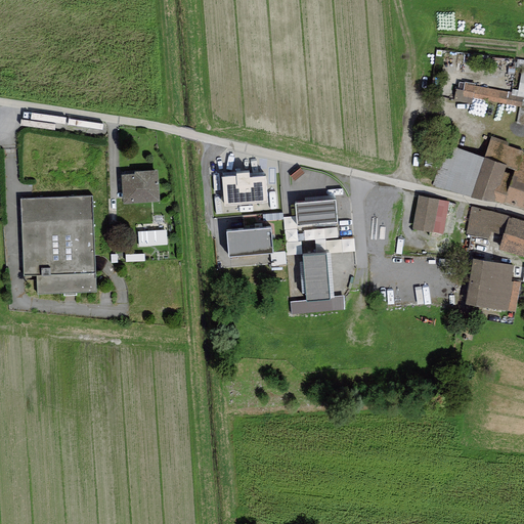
[(457,89),(455,89),(453,100),(472,104),(474,98),(521,106),(523,97),(508,94),(509,92),(475,86),(476,84),(465,82),(465,83),(459,82),(457,89)]
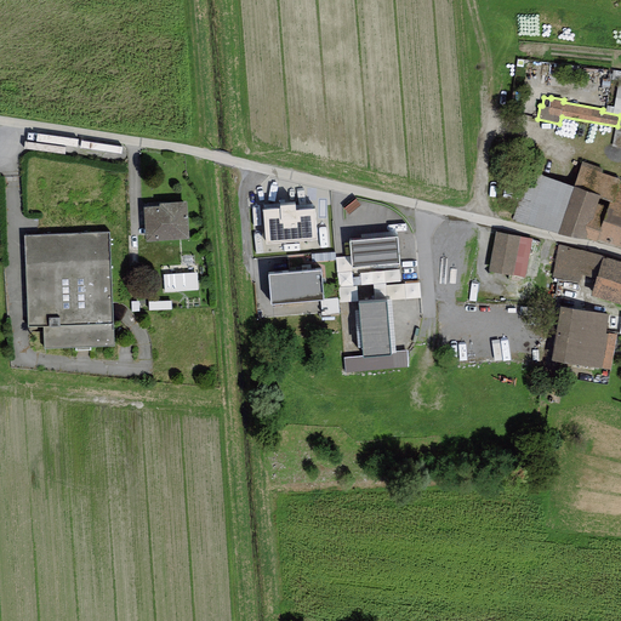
[(603,169),(581,161),(573,187),(557,234),(586,240),(620,250),(620,180),(602,174),(603,169)]
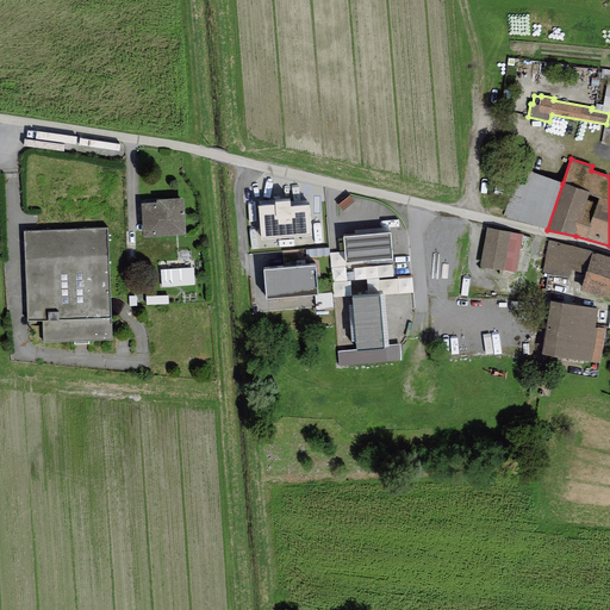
[(547,230),(562,184),(522,169),(502,218),(547,230)]
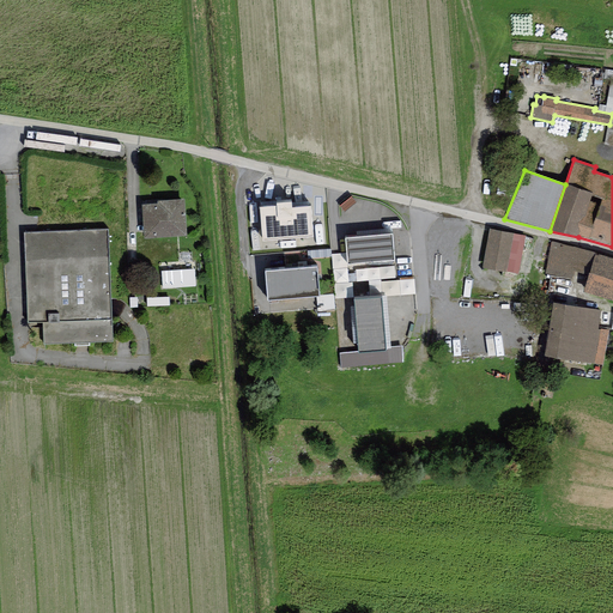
[(157,205),(141,205),(144,240),(186,236),(183,200),(157,202),(157,205)]
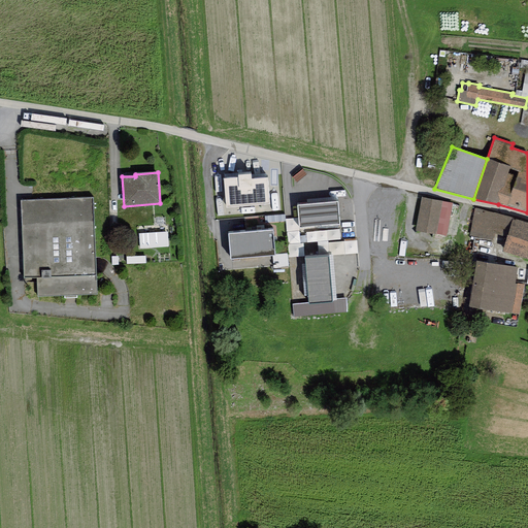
[(238,178),(223,179),(226,207),(269,204),(267,178),(252,179),(252,174),(238,175),(238,178)]
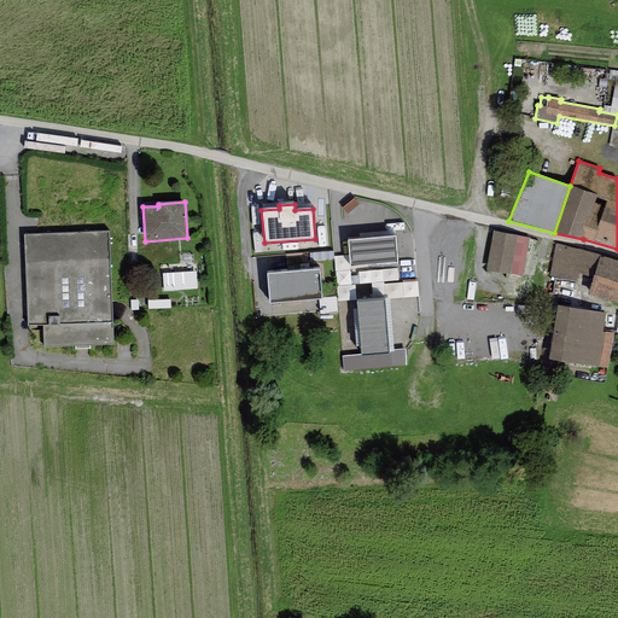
[(442,244),(455,243),(454,228),(441,229),(442,244)]
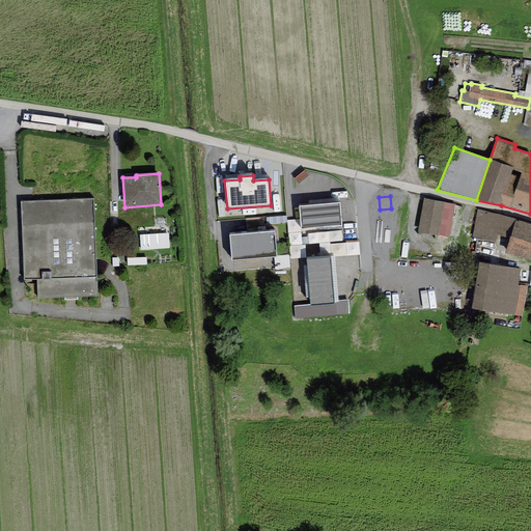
[(93,198),(23,202),(27,277),(37,277),(38,298),(99,295),(93,198)]
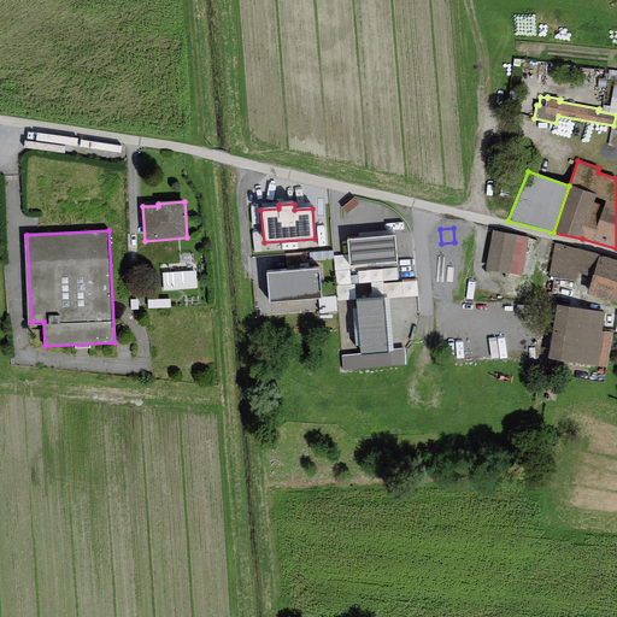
[(529,238),(492,231),(486,270),(522,276),(529,238)]
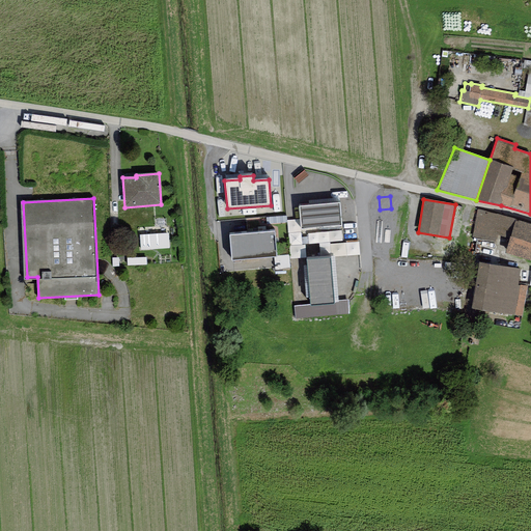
[(340,202),(299,205),(301,229),(342,225),(340,202)]
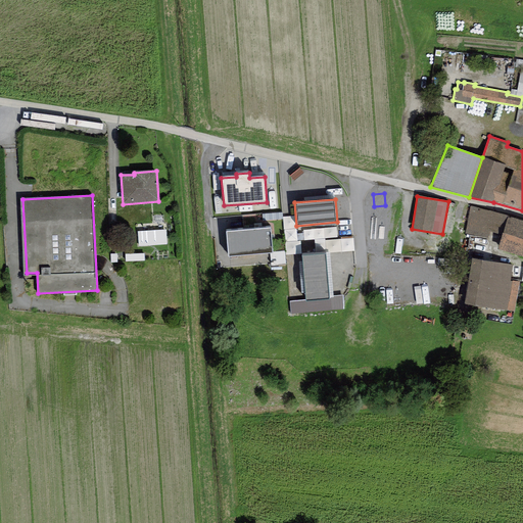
[(502,235),(508,217),(470,206),(465,234),(487,239),(490,232),(502,235)]
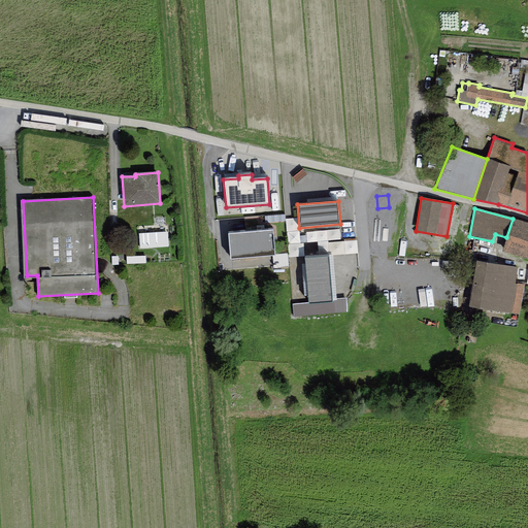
[(376,216),(376,226),(387,226),(387,216),(376,216)]
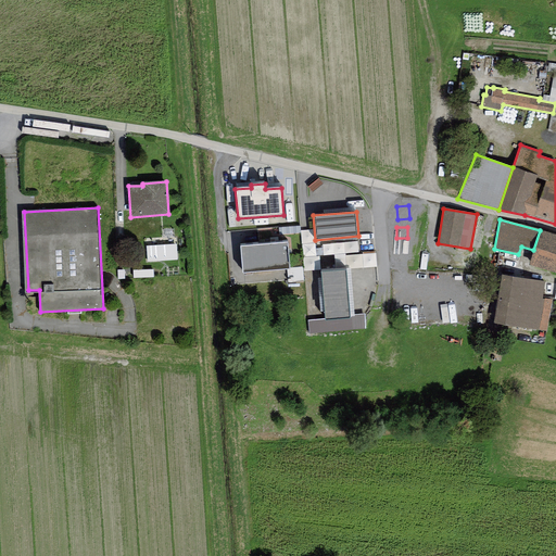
[(555,273),(555,235),(540,230),(533,250),(529,265),(555,273)]
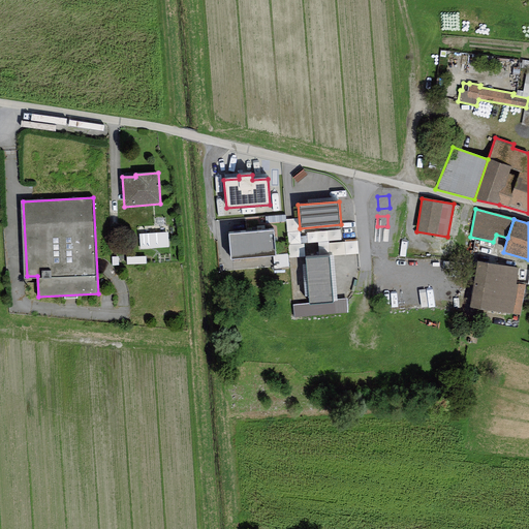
[(169,229),(141,231),(142,249),(170,247),(169,229)]
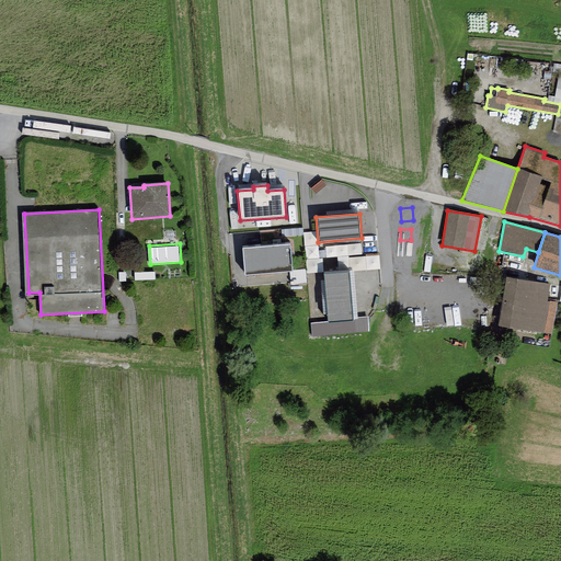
[(290,244),(242,249),(244,275),(292,271),(290,244)]
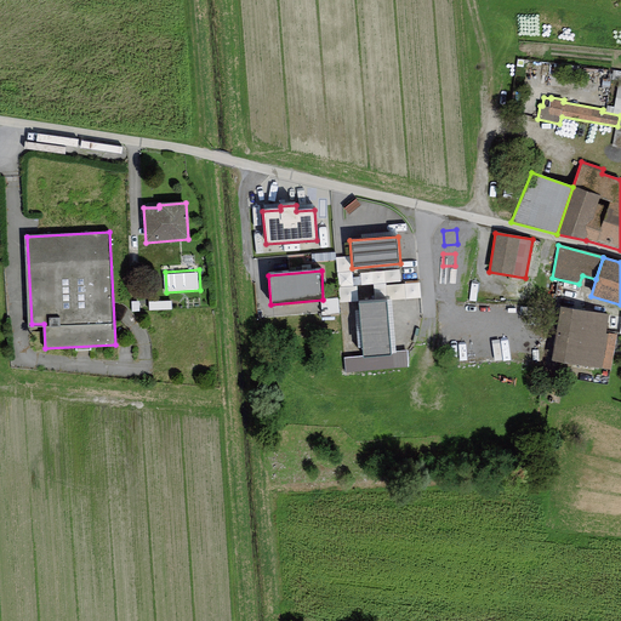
[(386,300),(358,302),(359,311),(363,348),(363,355),(343,358),(345,374),(409,369),(406,351),(396,351),(389,352),(386,300)]
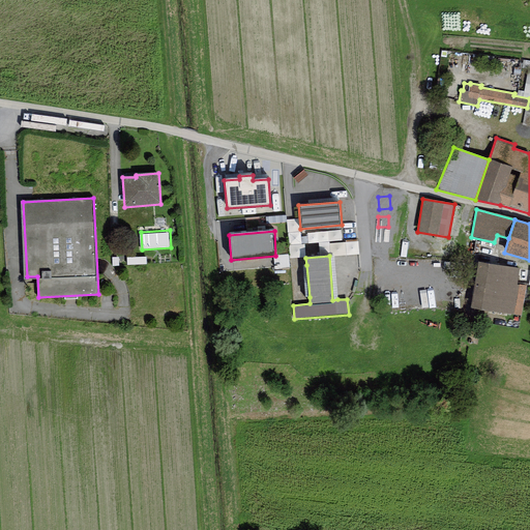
[(334,256),(329,256),(332,300),(337,299),(334,256)]
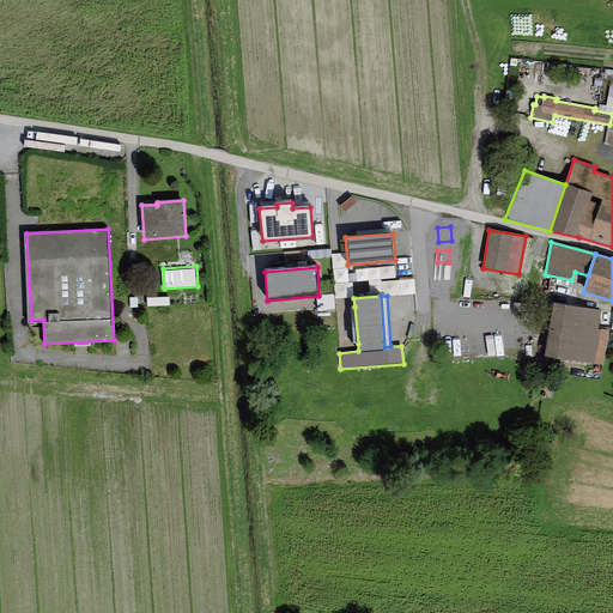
[(553,303),(544,356),(602,365),(608,331),(598,329),(600,311),(553,303)]
